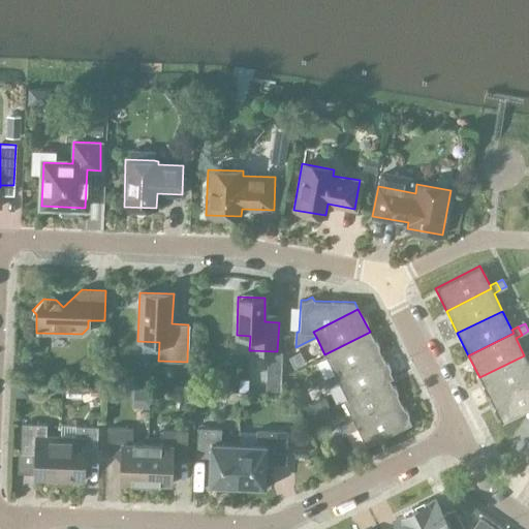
[(336,376),(380,354),(370,332),(324,354),(334,373),(336,376)]
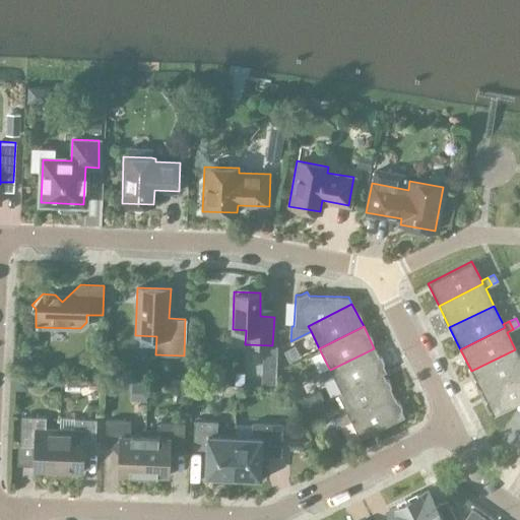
[(340,392),(385,370),(374,348),(330,370),(328,367),(321,371),(325,378),(332,375),(340,392)]
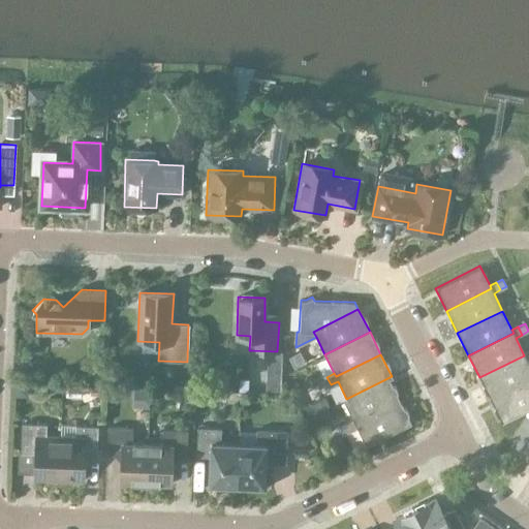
[(528,380),(528,364),(524,355),(479,377),(490,400),(528,380)]
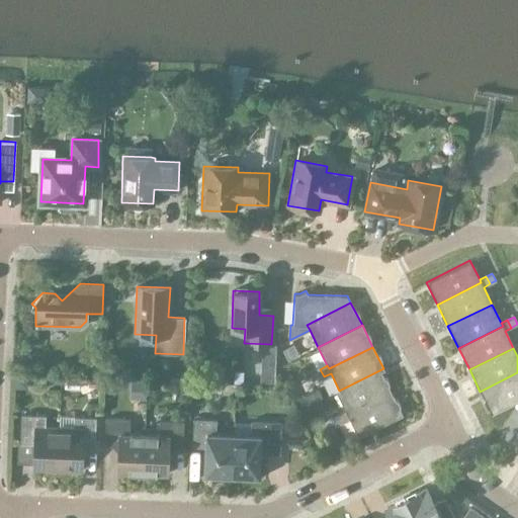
[(380,371),(383,369),(383,368),(339,391),(336,392),(345,411),(347,414),(391,393),(380,371)]
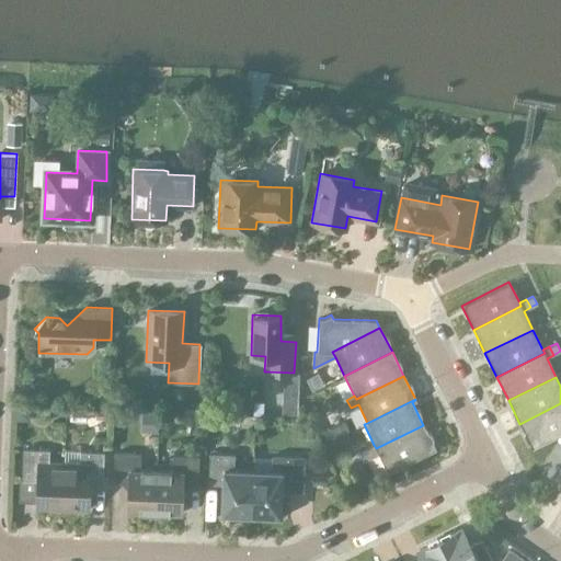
[(346,400),(340,403),(344,412),(351,408),(346,400)]
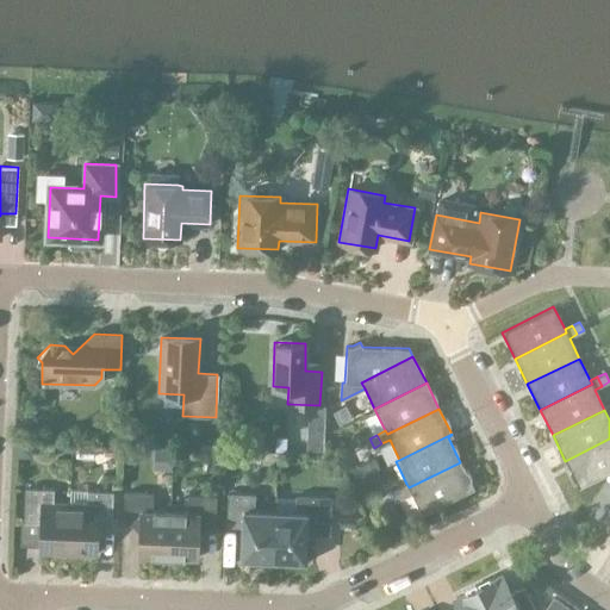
[(609,439),(565,461),(578,487),(609,471),(609,439)]
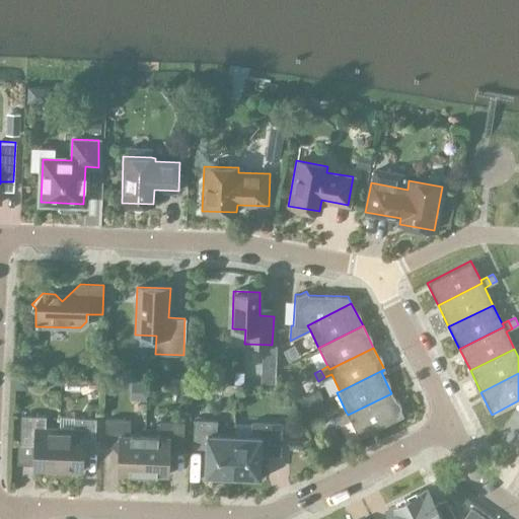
[(402,416),(393,397),(391,393),(348,415),(346,412),(339,415),(343,423),(350,420),(359,437),(402,416)]
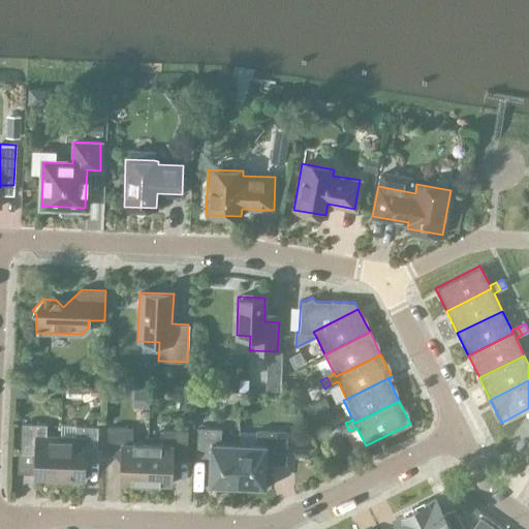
[(60,437),(45,436),(47,424),(22,423),(21,452),(34,453),(33,478),(58,479),(60,437)]
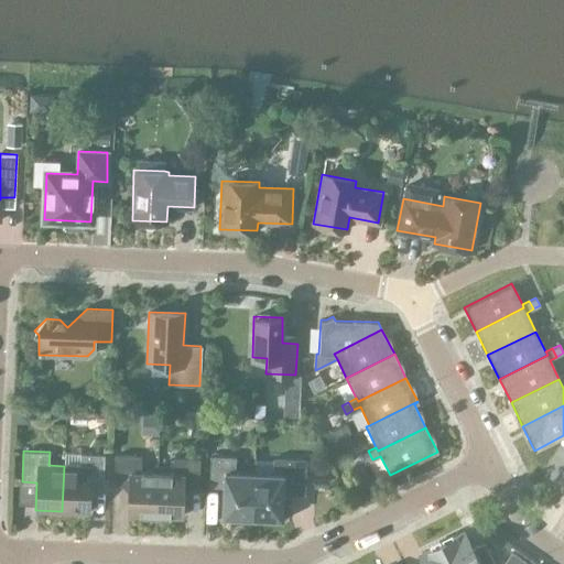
[(368,451),(361,454),(366,463),(372,459),(368,451)]
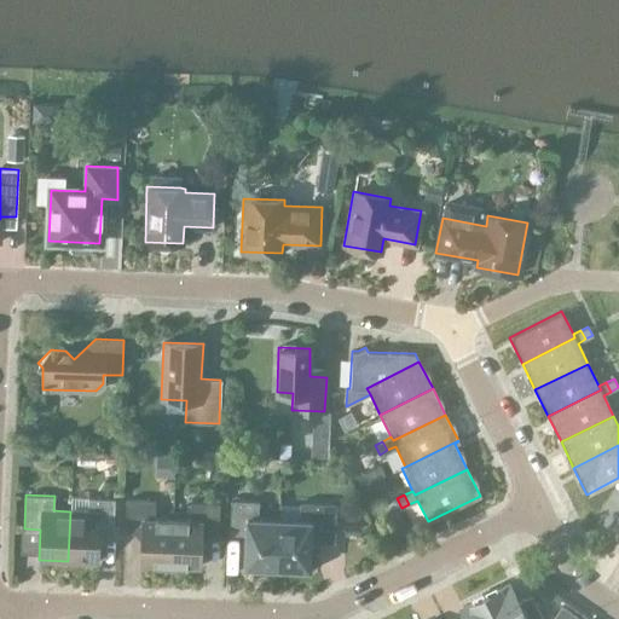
[(98,532),(114,532),(115,498),(87,497),(87,512),(70,512),(68,561),(97,562),(98,532)]
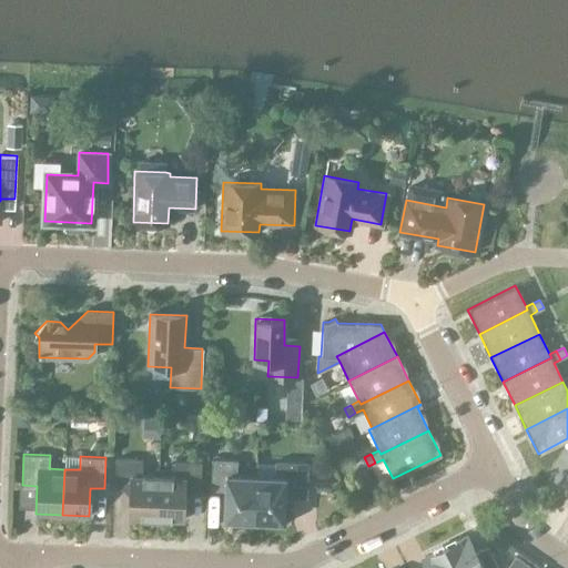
[(155,518),(158,476),(141,476),(142,459),(115,458),(114,487),(130,488),(129,517),(155,518)]
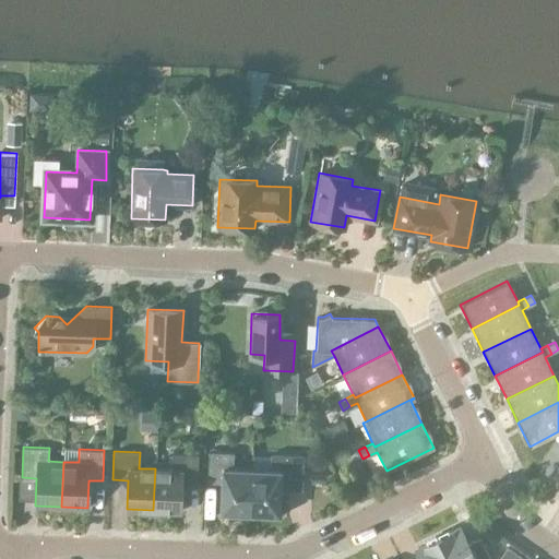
[(251,468),(233,467),(234,452),(209,451),(207,482),(222,483),(221,511),(235,511),(235,513),(249,514),(251,468)]
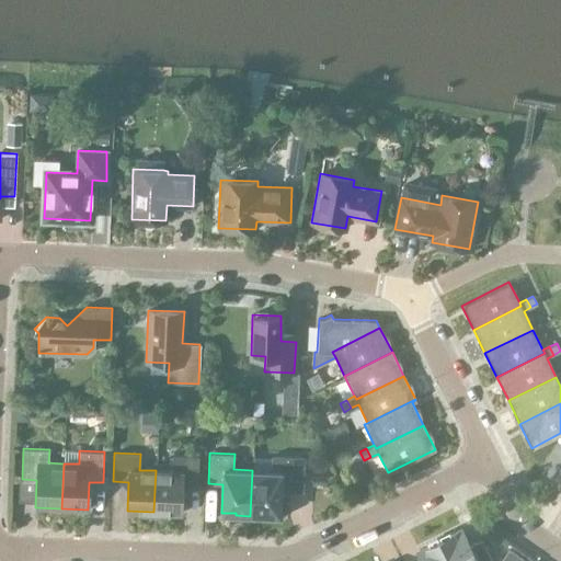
[(156,470),(153,512),(181,513),(182,484),(197,485),(198,456),(172,455),(171,471),(156,470)]
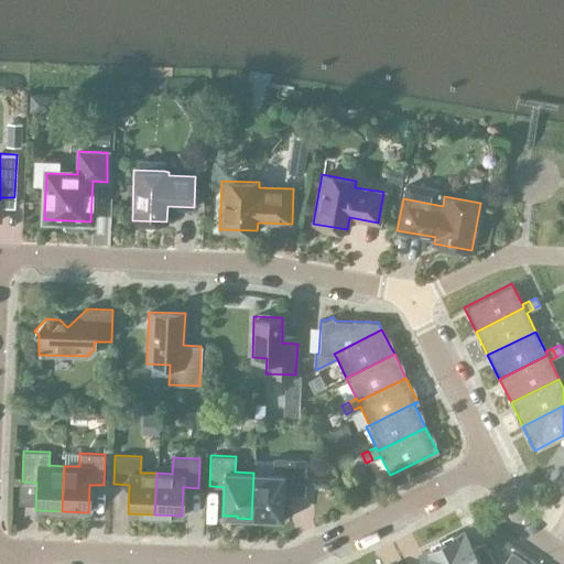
[(304,494),(305,459),(273,458),(272,474),(253,473),(251,519),(266,519),(266,517),(281,518),(282,494),(304,494)]
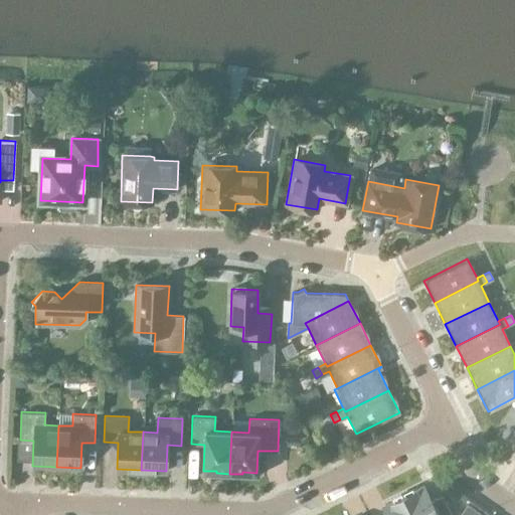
[(403,495),(412,514),(451,514),(442,496),(431,501),(423,485),(403,495)]
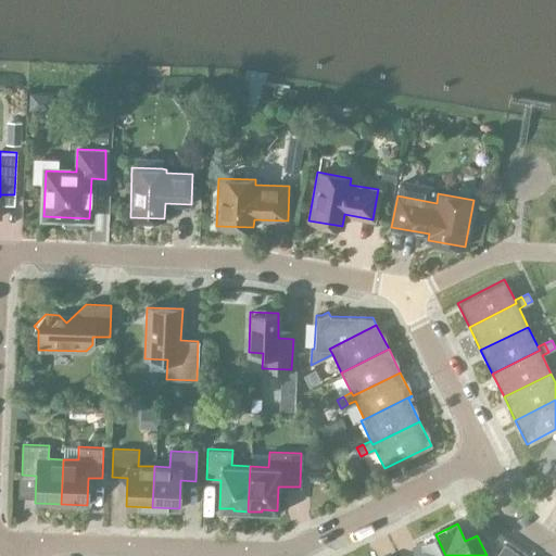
[(445,555),(436,534),(414,545),(419,555),(445,555)]
